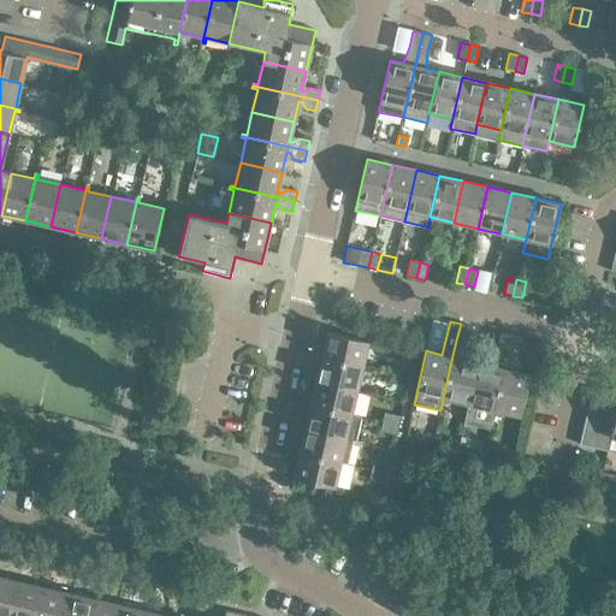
[(471,326),(461,324),(457,336),(468,338),(471,326)]
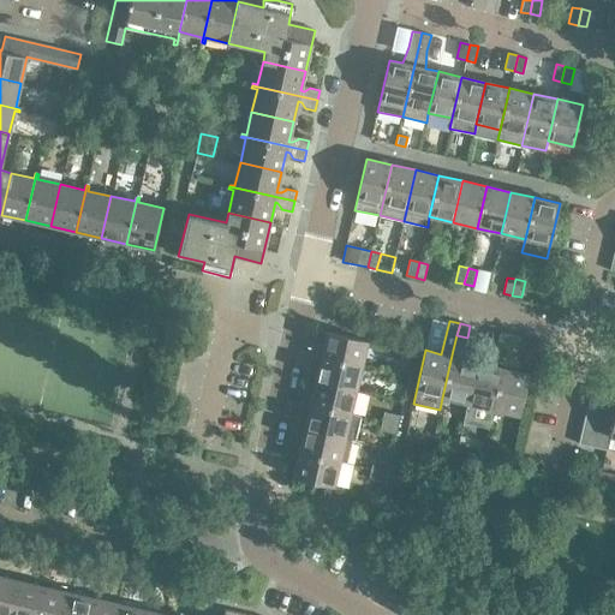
[(368,341),(326,332),(320,357),(362,366),(368,341)]
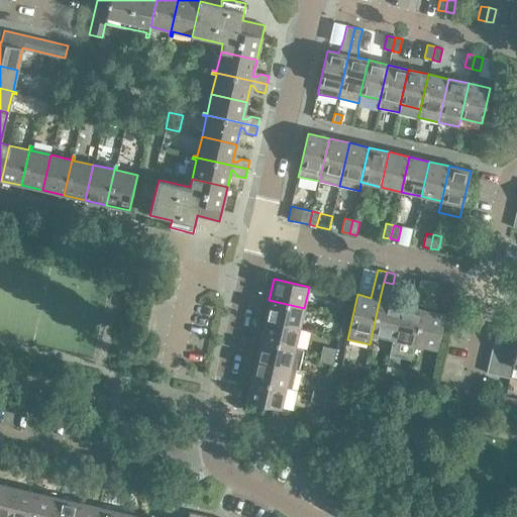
[(426,292),(429,282),(420,280),(418,290),(426,292)]
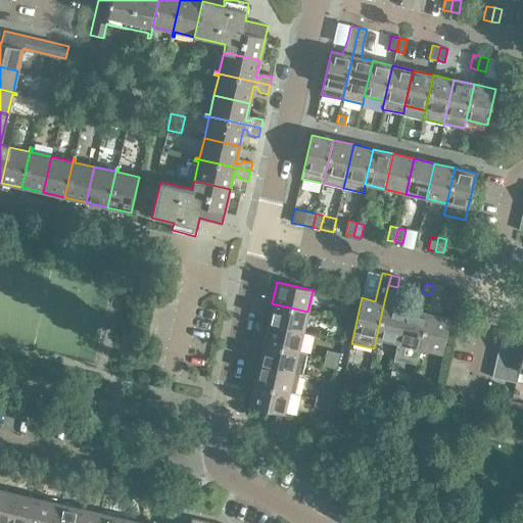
[(440,297),(442,287),(434,285),(431,295),(440,297)]
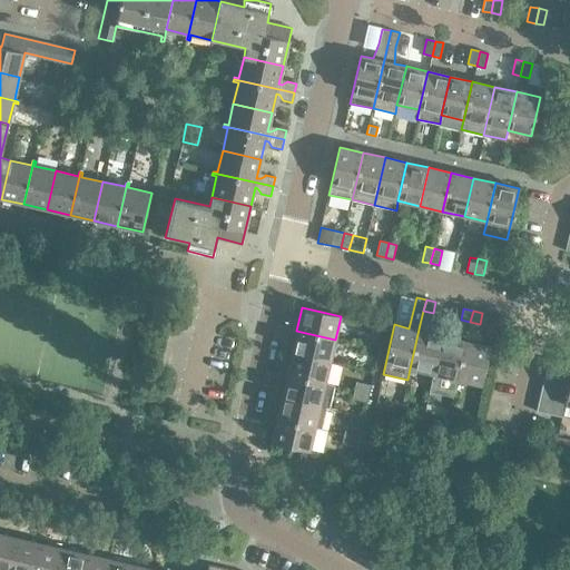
[(433,374),(442,335),(428,333),(430,325),(420,324),(410,369),(433,374)]
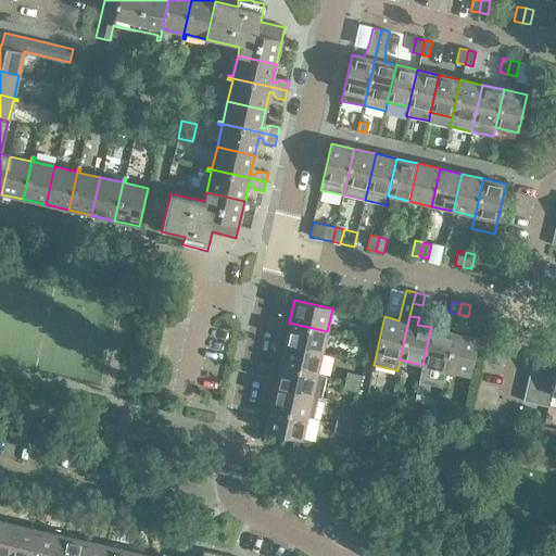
[(321,353),(327,331),(289,323),(285,344),(321,353)]
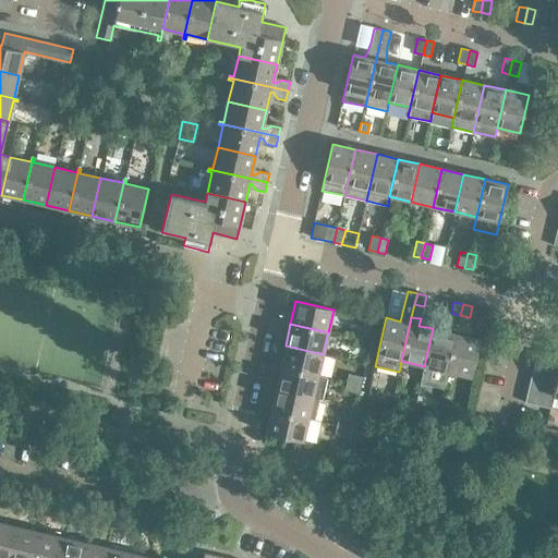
[(447,372),(458,327),(448,325),(447,331),(433,328),(424,366),(447,372)]
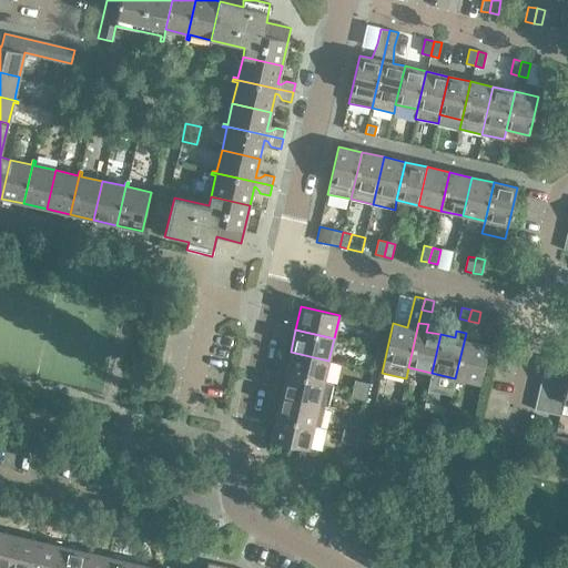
[(475,335),(466,333),(455,378),(479,384),(488,345),(474,342),(475,335)]
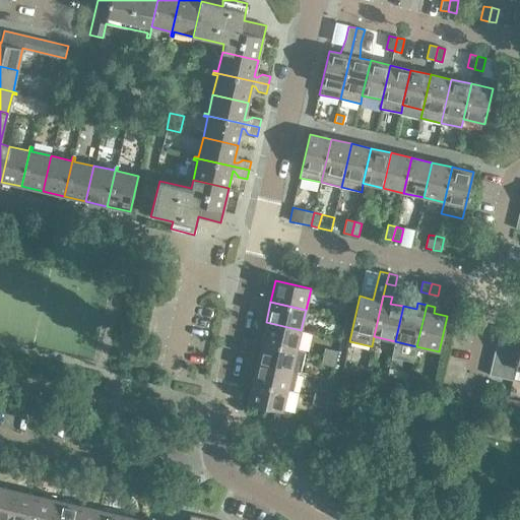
[(334,308),(332,316),(345,319),(347,311),(334,308)]
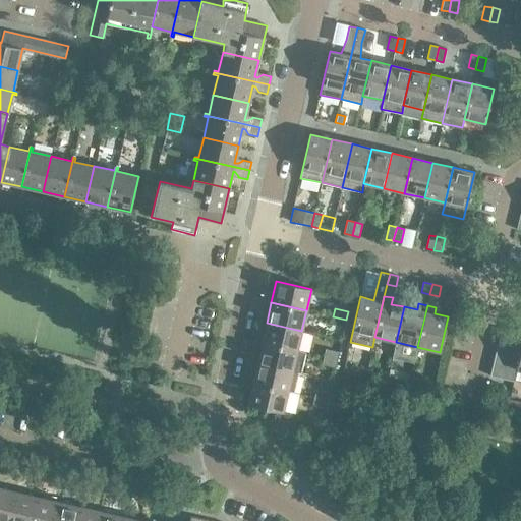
[(345,328),(346,320),(333,316),(331,325),(345,328)]
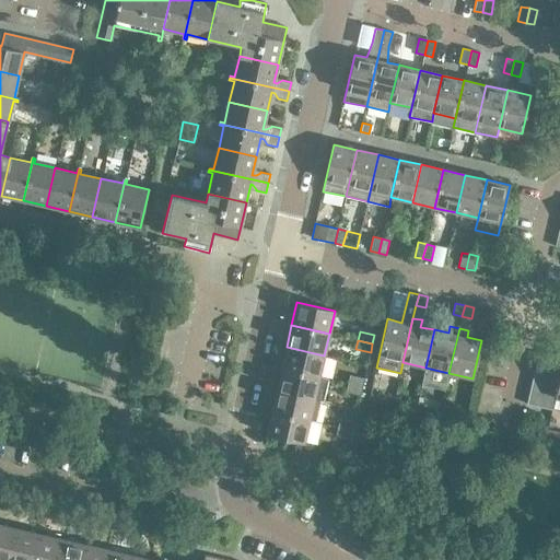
[(319,377),(324,356),(287,347),(281,369),(319,377)]
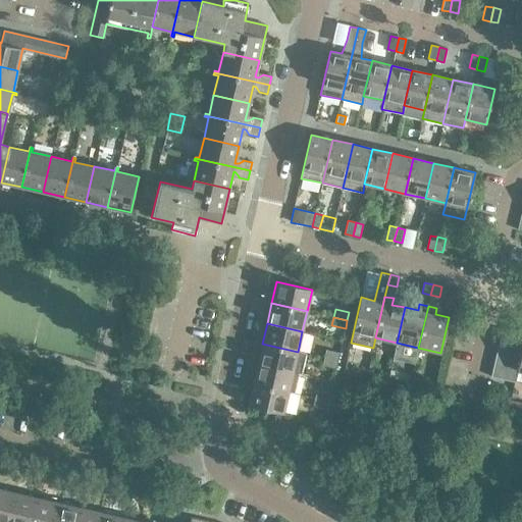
[(521,347),(521,334),(502,330),(500,342),(521,347)]
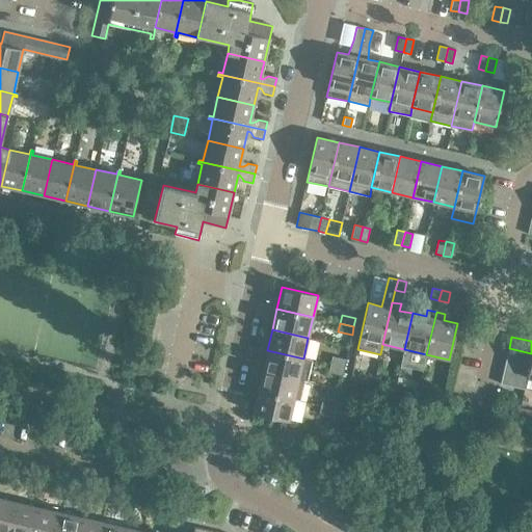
[(530,366),(531,355),(531,353),(509,348),(506,361),(530,366)]
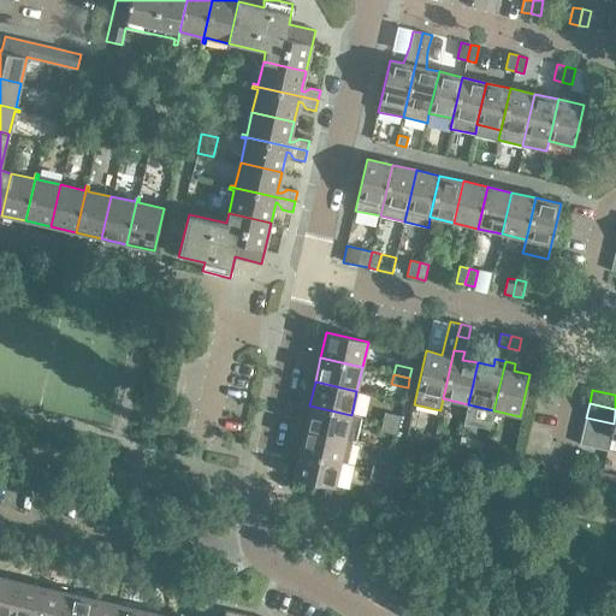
[(361,416),(351,415),(309,406),(304,430),(353,440),(356,440),(361,416)]
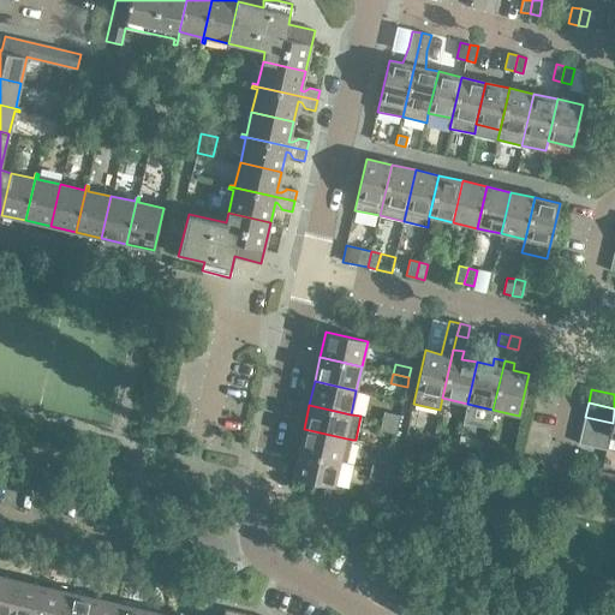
[(384,412),(382,422),(398,425),(400,416),(384,412)]
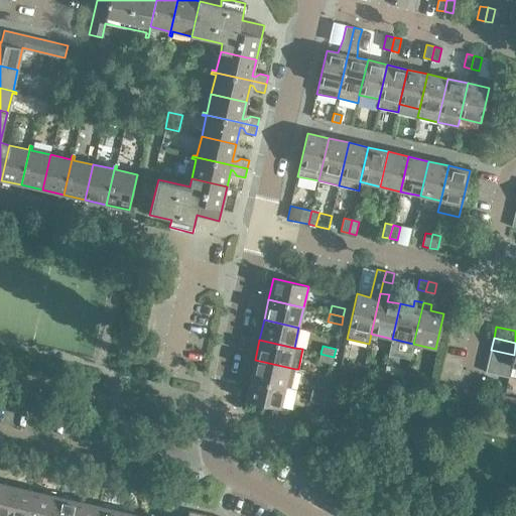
[(511,366),(514,355),(491,350),(488,361),(511,366)]
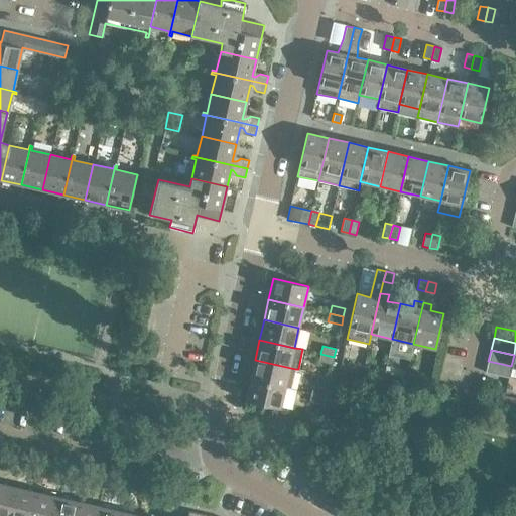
[(333,364),(334,357),(320,354),(318,361),(333,364)]
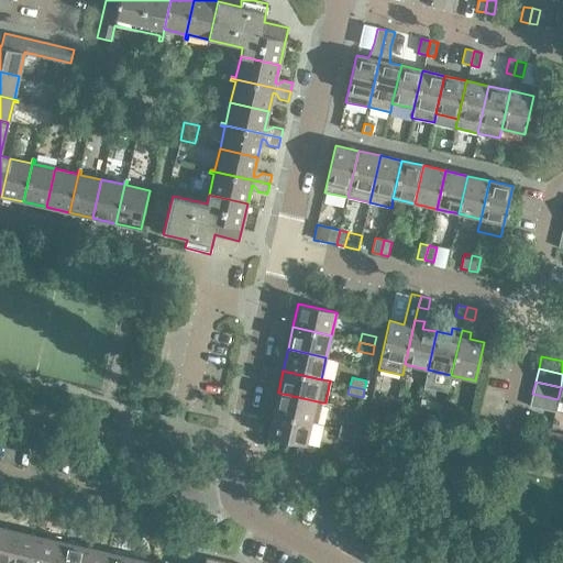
[(318,424),(322,403),(278,393),(273,414),(311,422),(318,424)]
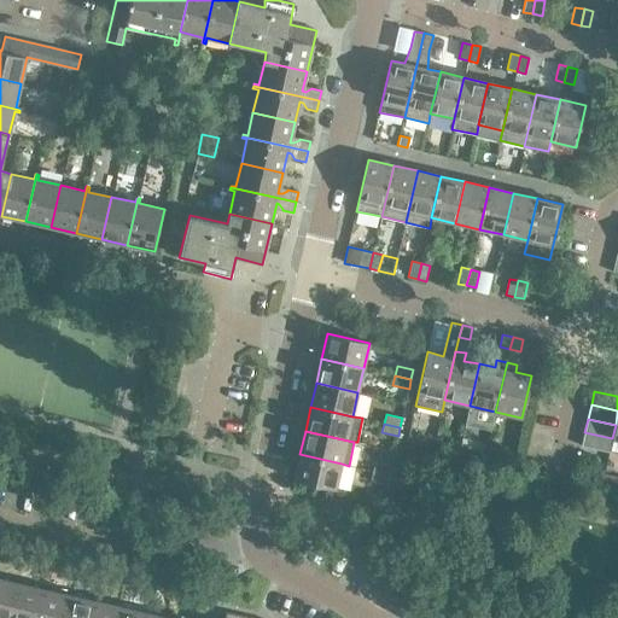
[(610,453),(613,439),(612,438),(584,432),(582,445),(610,453)]
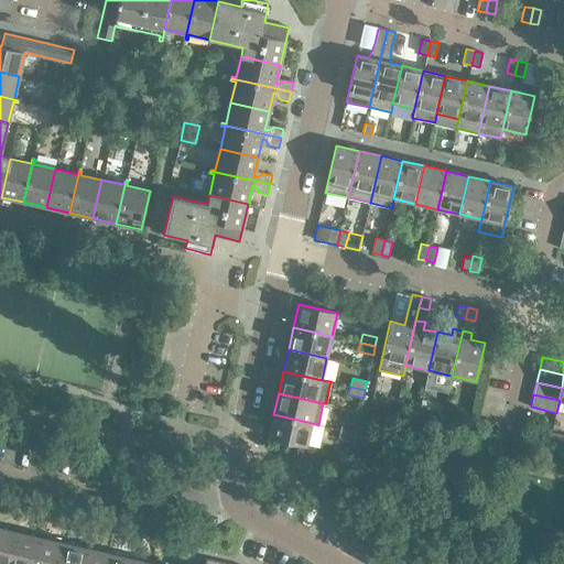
[(306,446),(312,423),(273,414),(268,437),(306,446)]
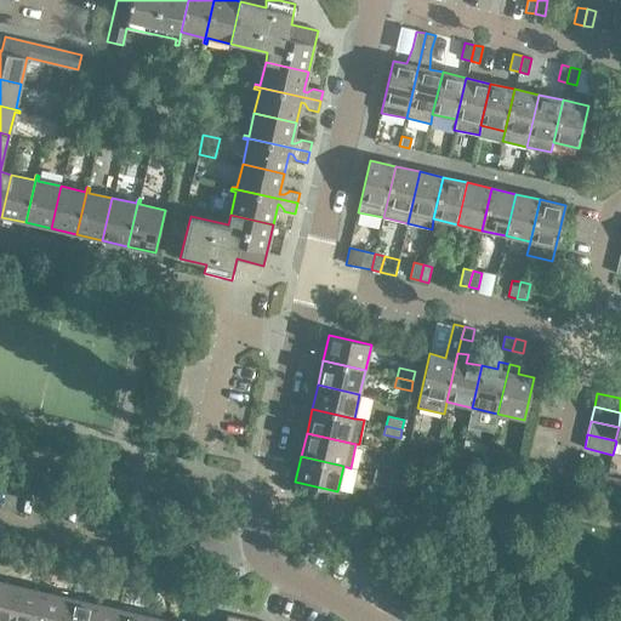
[(377,465),(375,474),(391,478),(393,468),(377,465)]
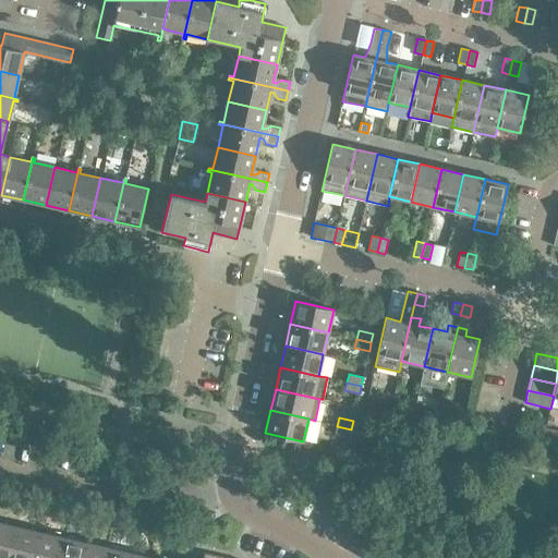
[(349,437),(351,429),(337,426),(335,434),(349,437)]
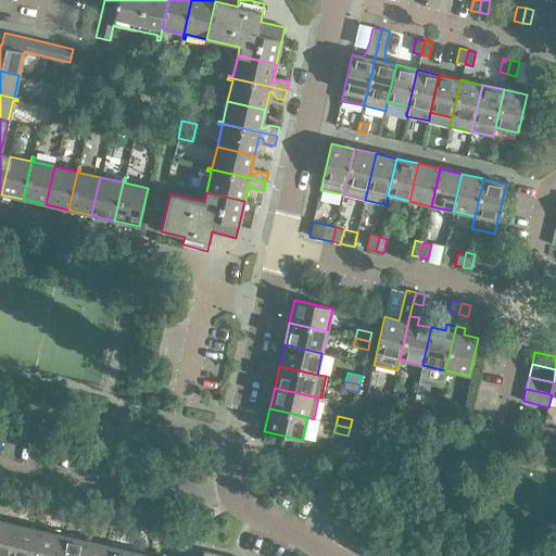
[(555,428),(543,426),(541,434),(555,437),(555,428)]
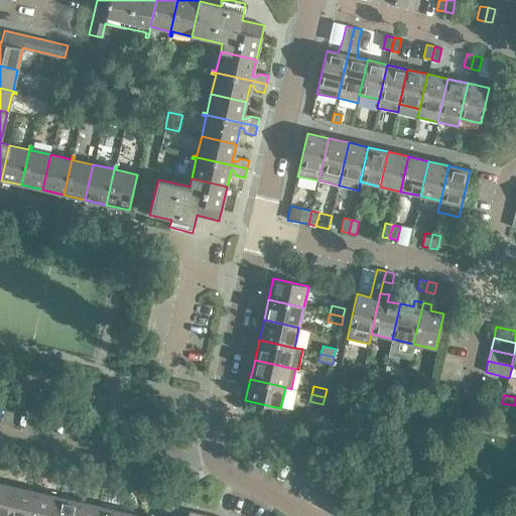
[(0,515),(8,515),(15,487),(0,483),(0,515)]
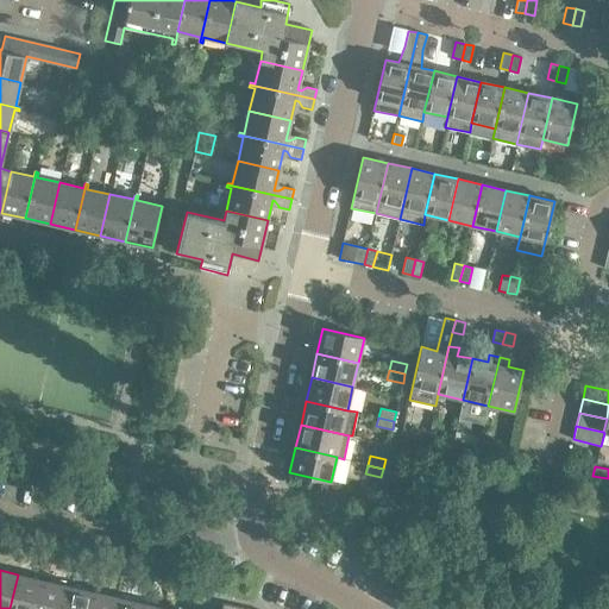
[(36,608),(43,581),(18,575),(10,608),(36,608)]
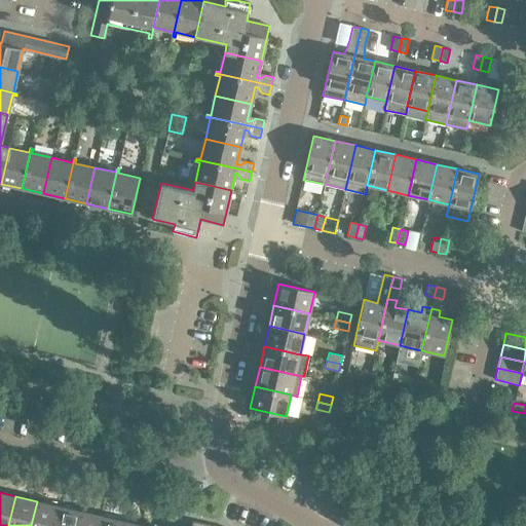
[(54,525),(60,506),(37,501),(31,525),(54,525)]
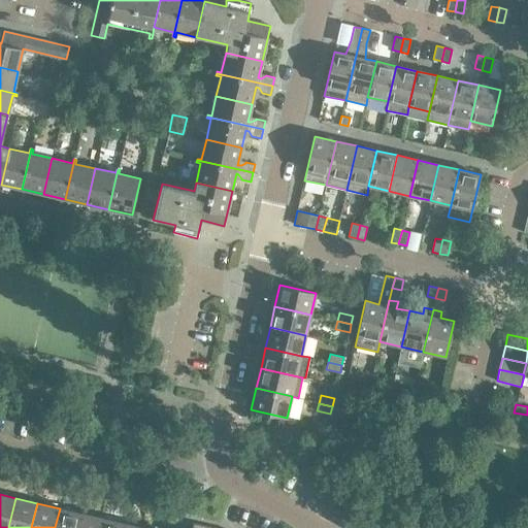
[(78,527),(81,514),(60,508),(55,527),(78,527)]
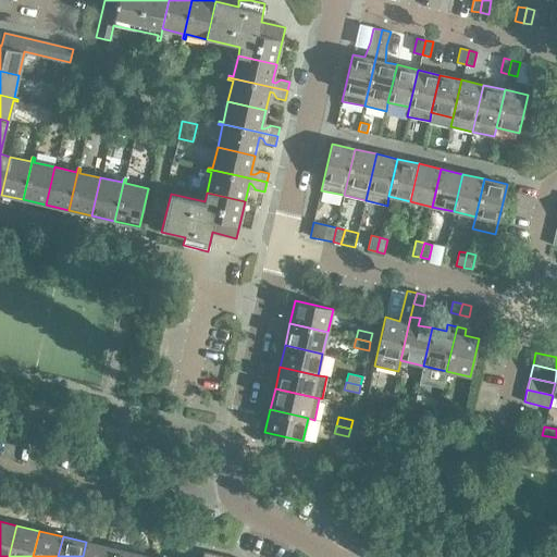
[(107,556),(109,547),(86,542),(83,556),(107,556)]
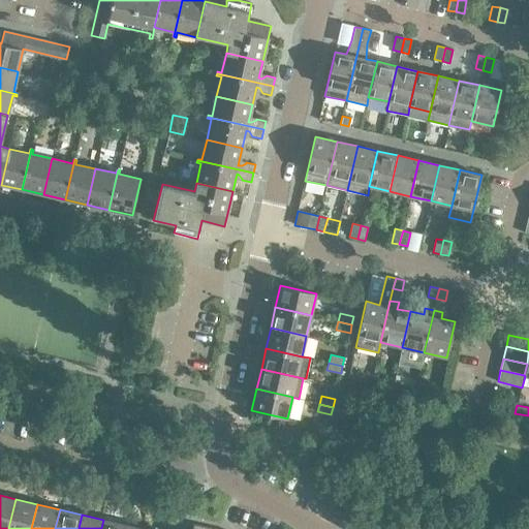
[(124,528),(125,525),(103,520),(101,528),(124,528)]
